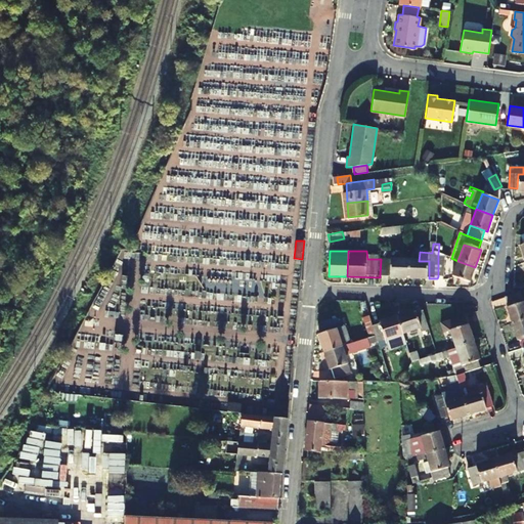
[(410,252),(401,252),(401,260),(410,261),(410,252)]
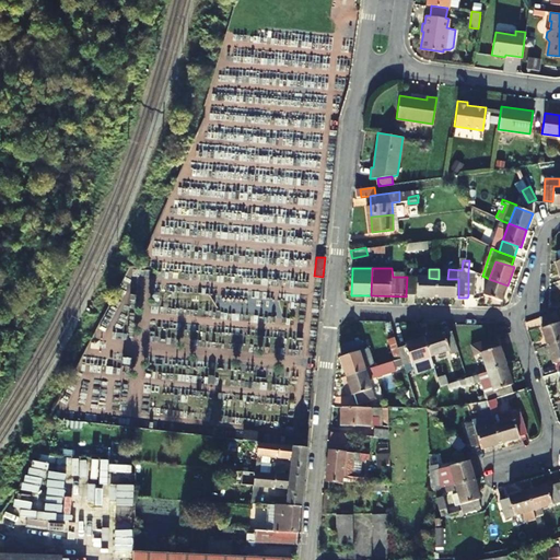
[(417,295),(418,278),(407,277),(406,295),(417,295)]
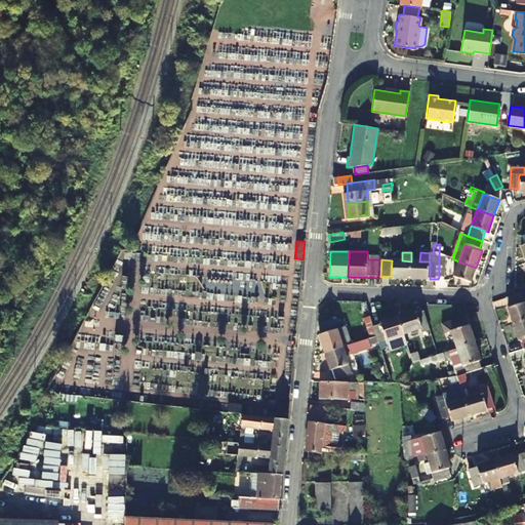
[(402,260),(392,260),(391,277),(391,279),(410,279),(411,261),(402,260)]
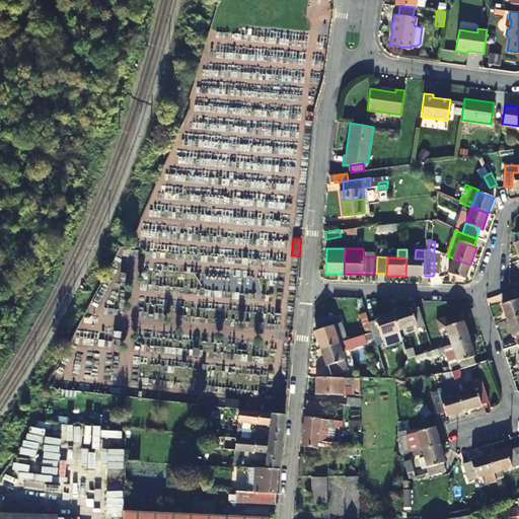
[(425,258),(415,258),(406,258),(405,276),(424,277),(425,276),(425,258)]
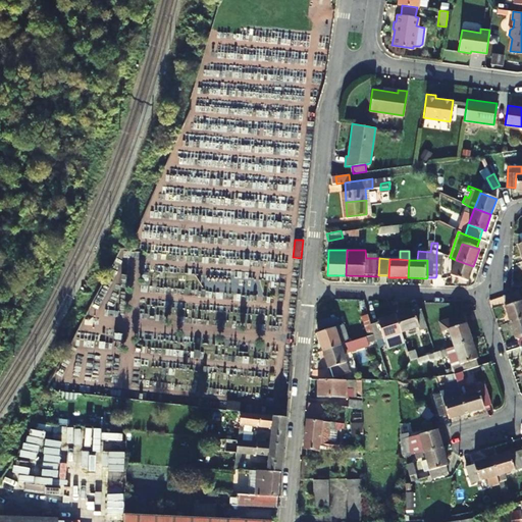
[(451,275),(467,281),(473,266),(456,260),(451,275)]
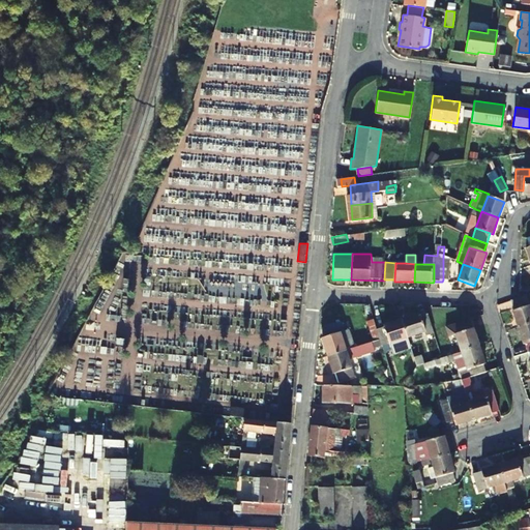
[(514,311),(529,305),(526,295),(519,297),(511,300),(514,311)]
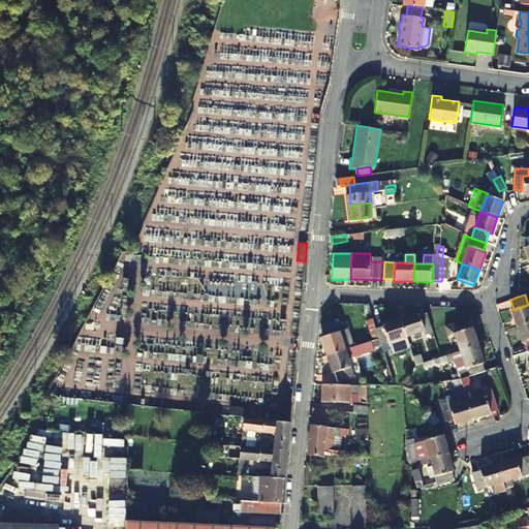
[(528,307),(528,305),(514,310),(512,310),(518,327),(528,322),(528,307)]
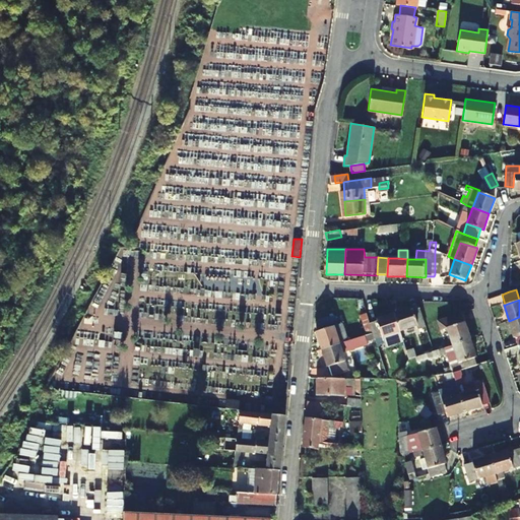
[(420,327),(415,312),(415,310),(396,315),(402,333),(419,328),(420,327)]
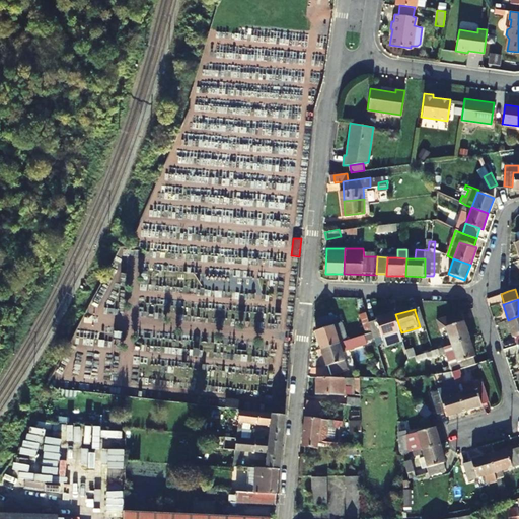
[(425,328),(419,309),(415,311),(420,326),(419,327),(420,329),(425,328)]
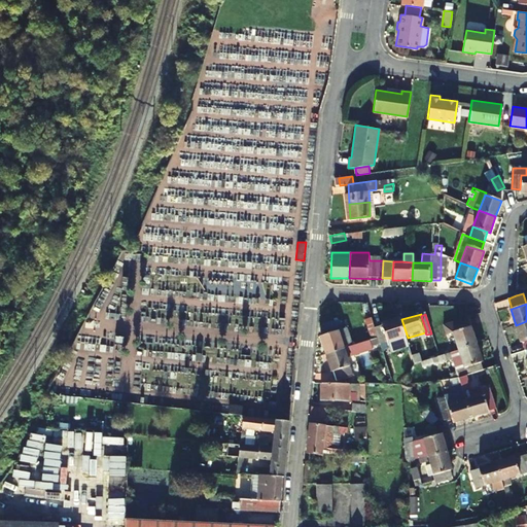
[(323,336),(320,337),(325,354),(343,349),(353,346),(345,318),(320,325),(323,336)]
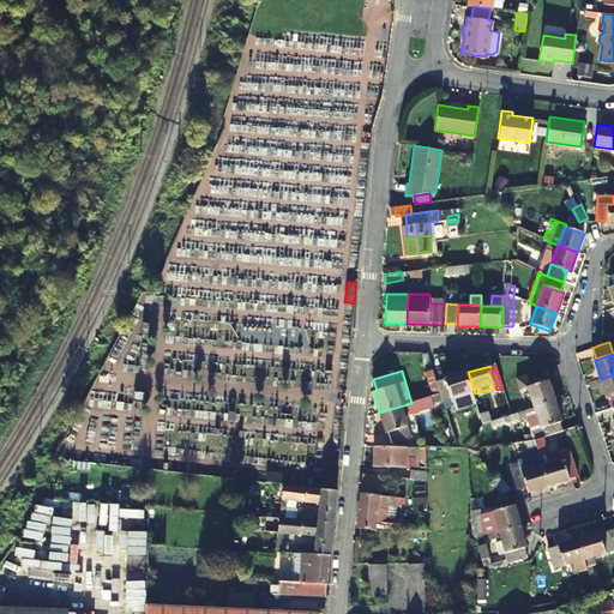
[(545,371),(517,380),(521,391),(528,389),(534,408),(555,402),(545,371)]
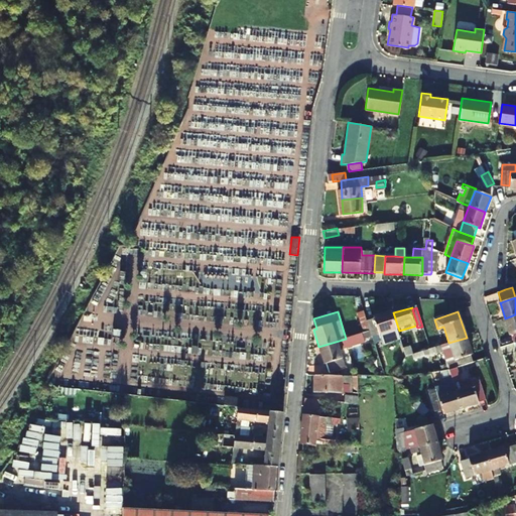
[(375,318),(380,336),(382,346),(401,340),(399,331),(393,312),(374,317),(375,318)]
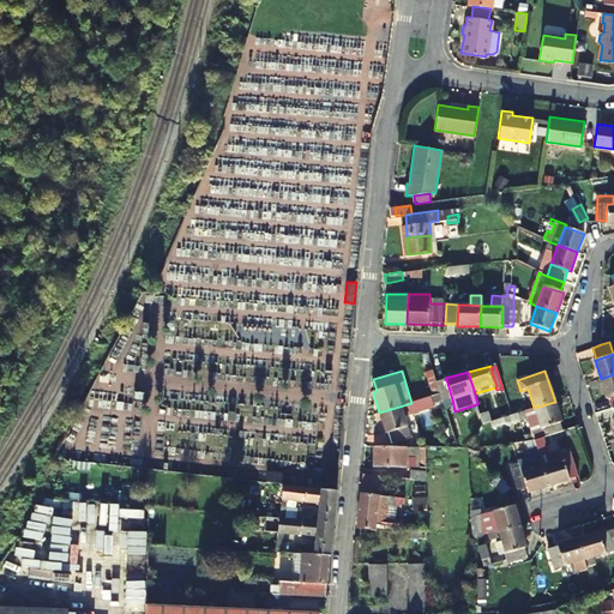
[(609,399),(613,397),(613,374),(601,379),(607,399),(609,399)]
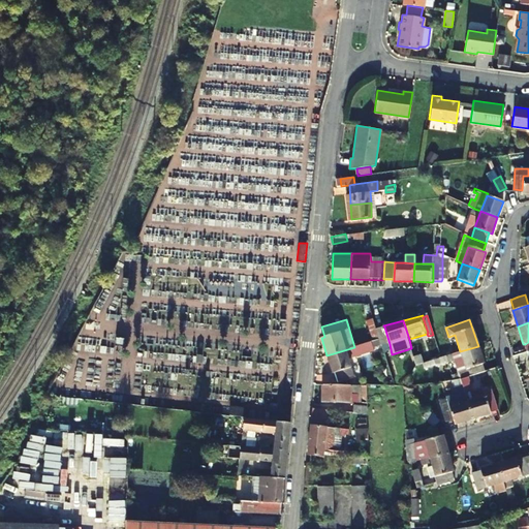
[(380,340),(381,346),(390,344),(384,327),(377,330),(380,340)]
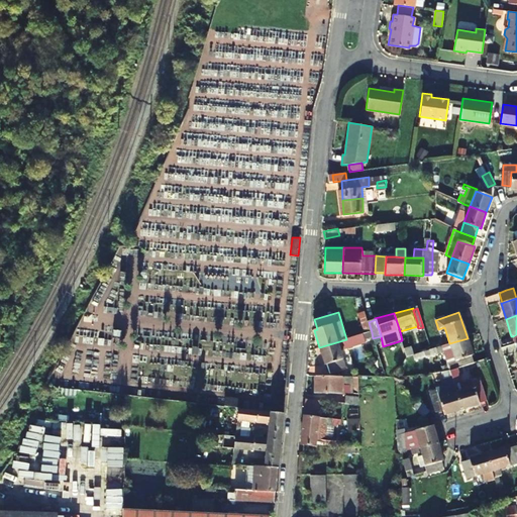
[(449,343),(444,327),(438,329),(444,345),(449,343)]
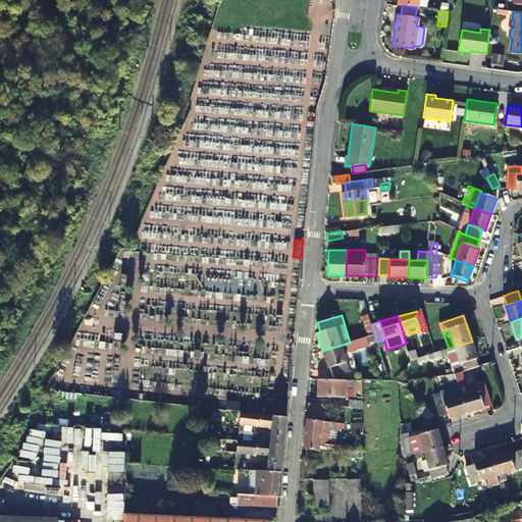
[(472,342),(454,347),(461,365),(476,360),(478,359),(472,342)]
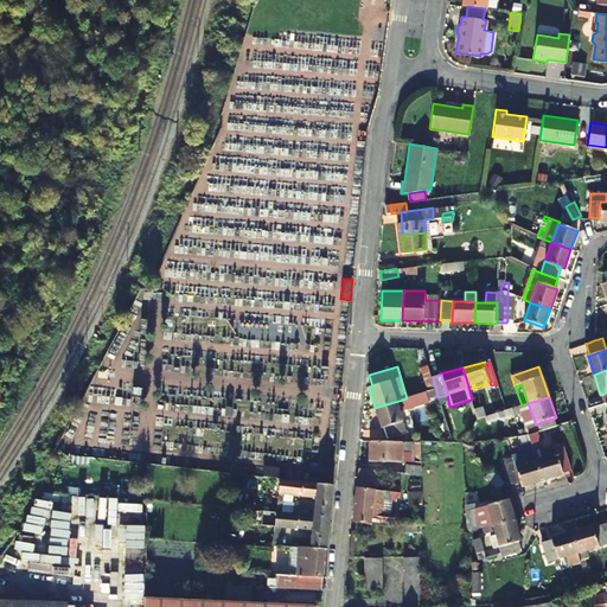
[(384,440),(404,433),(395,402),(375,408),(384,440)]
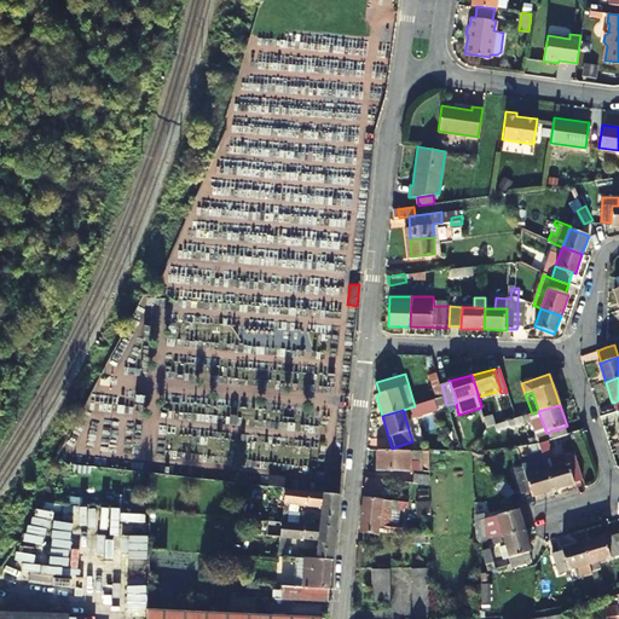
[(568,435),(565,427),(547,433),(549,441),(568,435)]
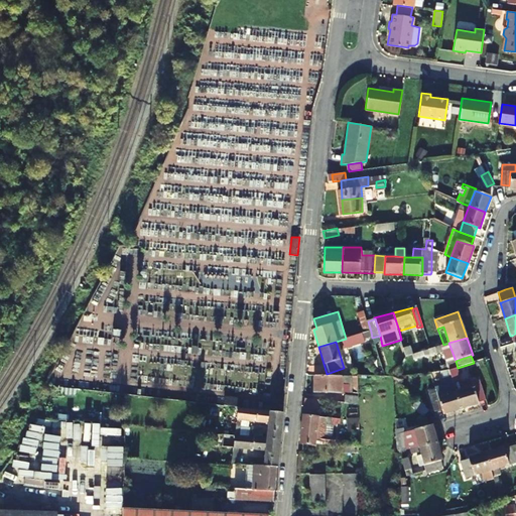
[(449,371),(454,384),(461,383),(456,369),(449,371)]
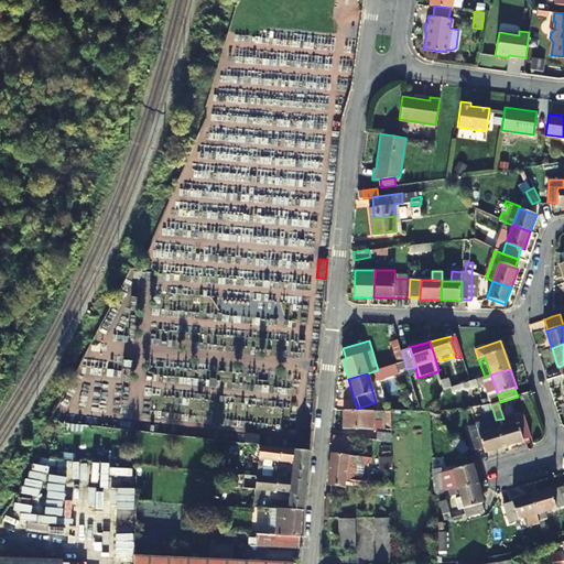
[(487,423),(496,420),(491,405),(489,405),(481,407),(487,423)]
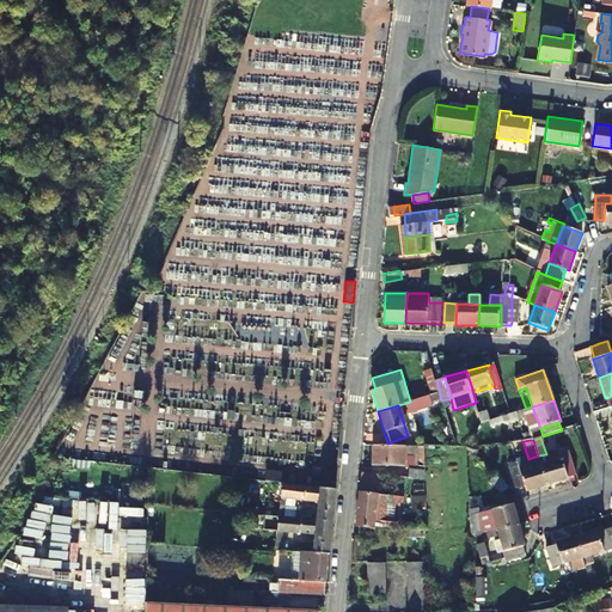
[(415,446),(372,445),(372,465),(414,466),(415,446)]
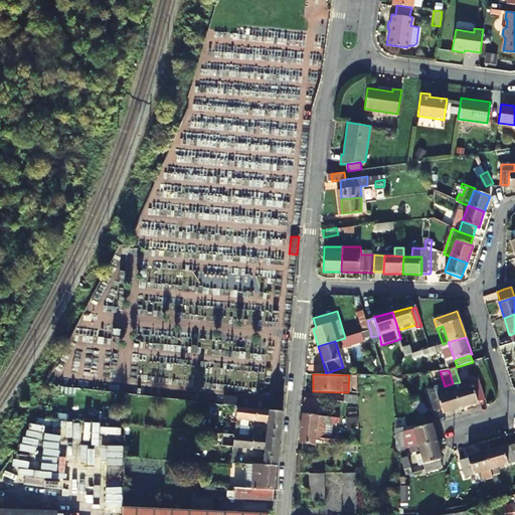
[(480,383),(472,385),(477,401),(485,399),(480,383)]
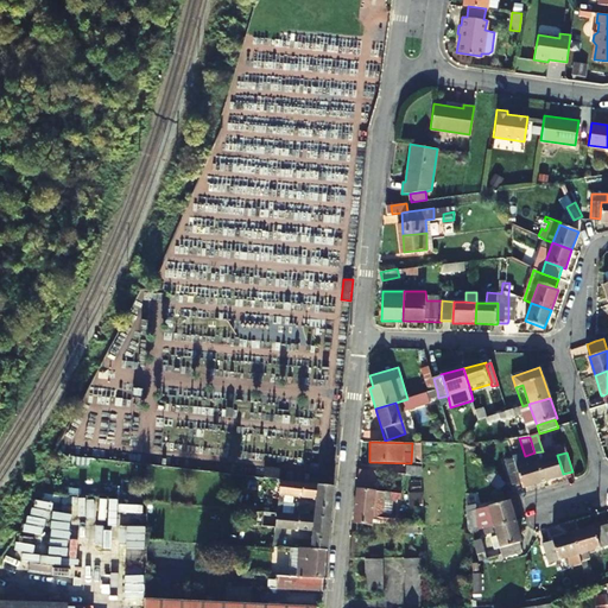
[(543,482),(564,476),(563,474),(557,455),(537,462),(543,482)]
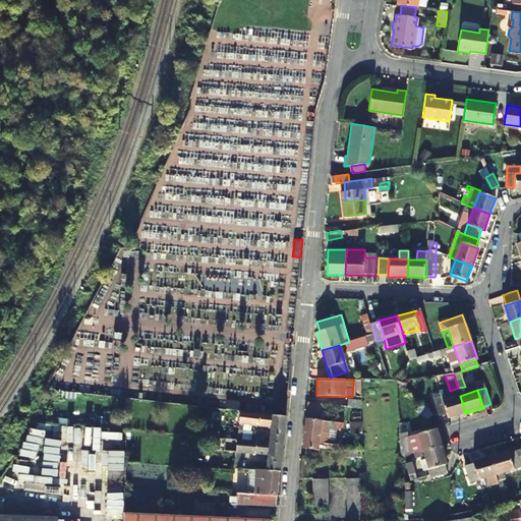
[(442,402),(446,415),(447,419),(465,413),(460,396),(442,402)]
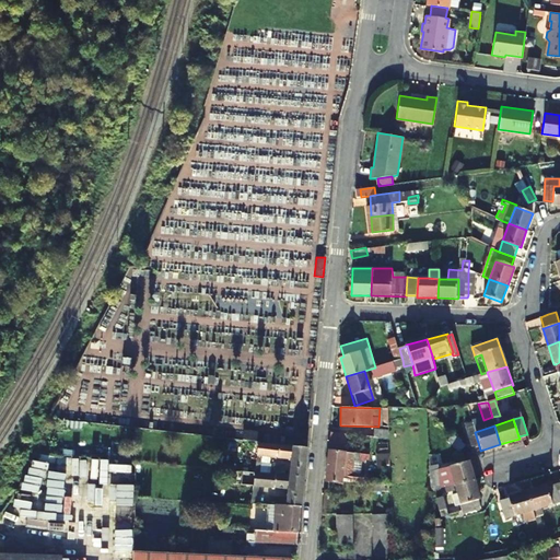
[(473,448),(479,446),(475,432),(474,428),(467,430),(473,448)]
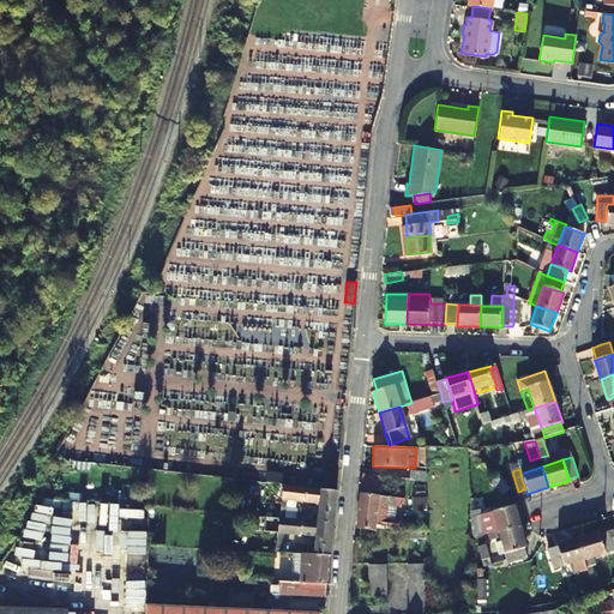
[(280,483),(282,474),(269,471),(266,481),(280,483)]
